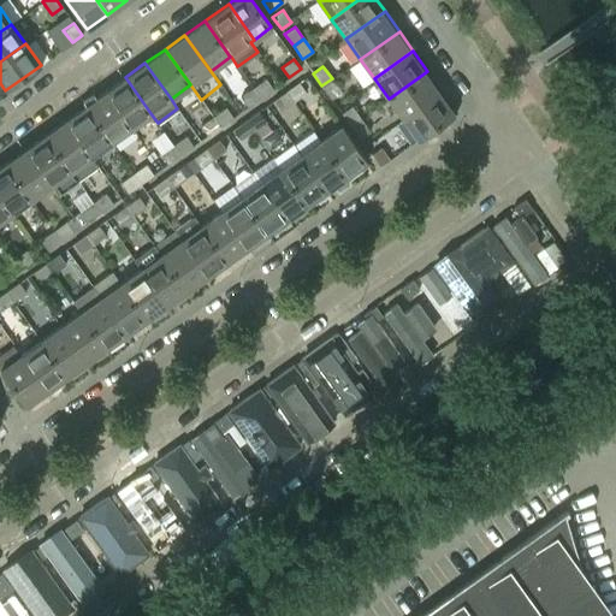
[(403,119),(442,90),(427,71),(389,99),(403,119)]
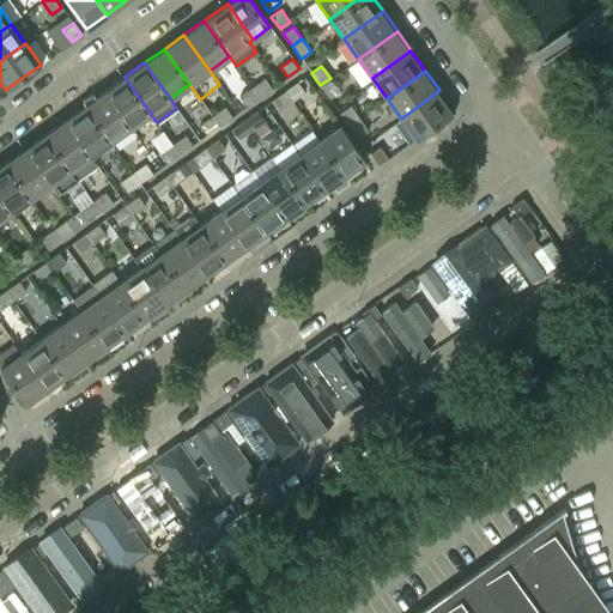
[(150,113),(125,77),(104,91),(129,127),(150,113)]
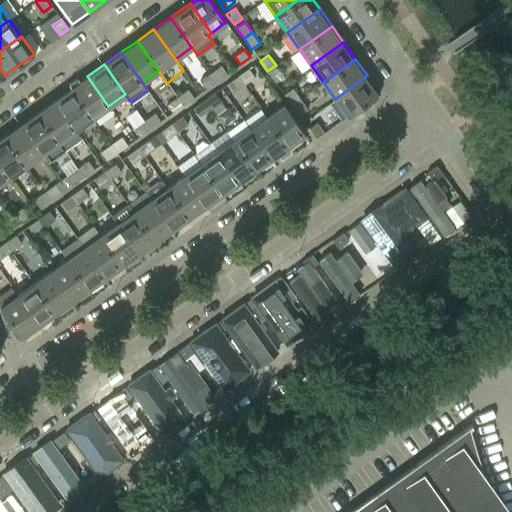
[(226,74),(220,65),(210,73),(216,81),(226,74)]
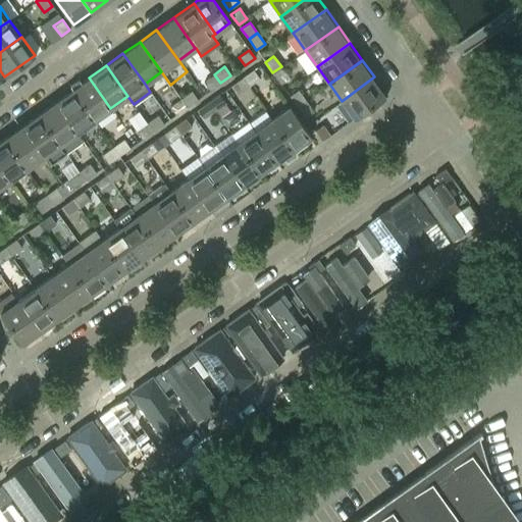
[(289,77),(281,66),(272,72),(280,84),(289,77)]
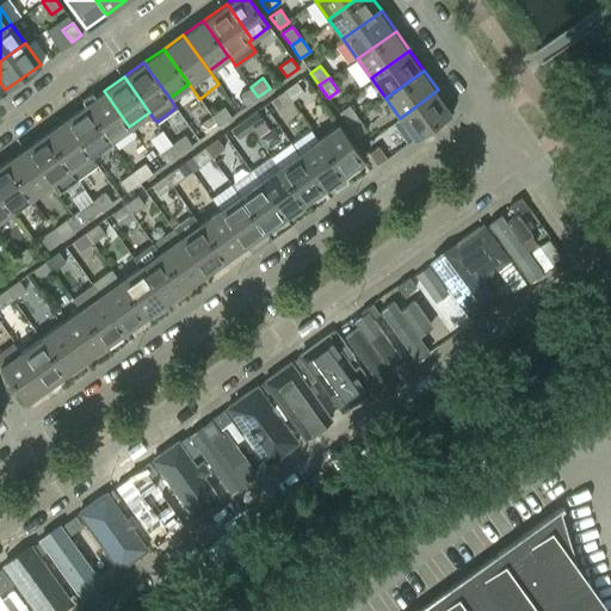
[(303,92),(296,81),(283,91),(290,100),(303,92)]
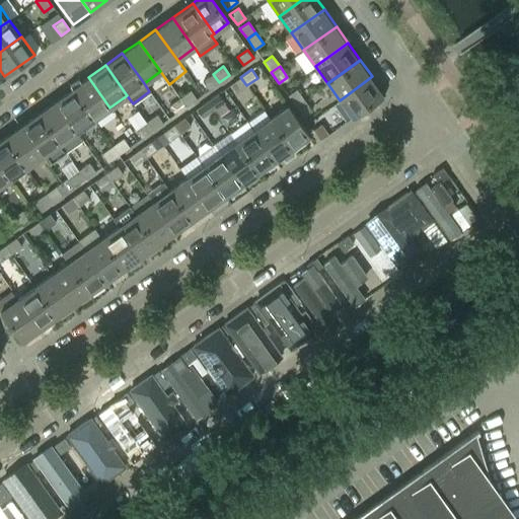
[(219,82),(213,74),(202,81),(208,90),(219,82)]
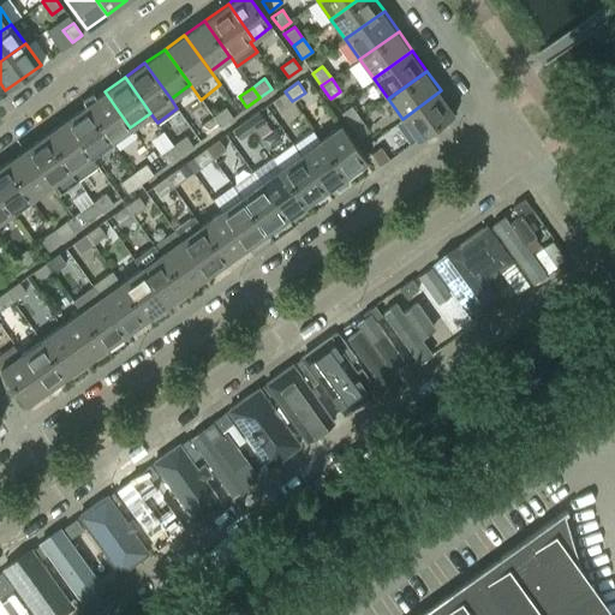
[(417,139),(457,112),(441,90),(402,119),(417,139)]
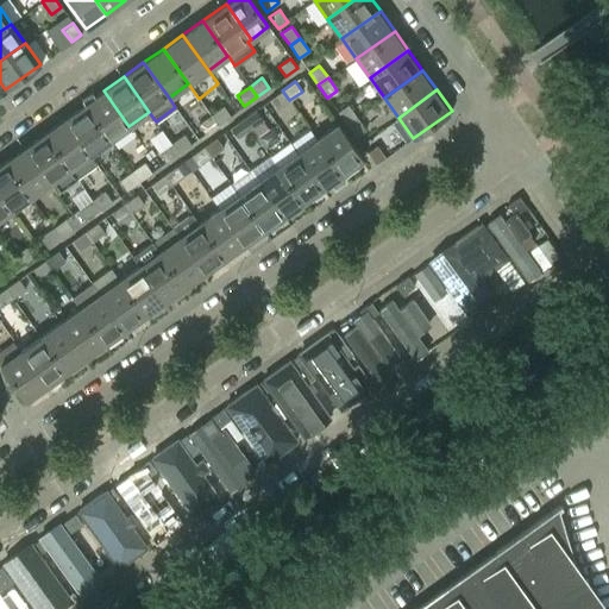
[(129,126),(104,90),(83,105),(110,140),(129,126)]
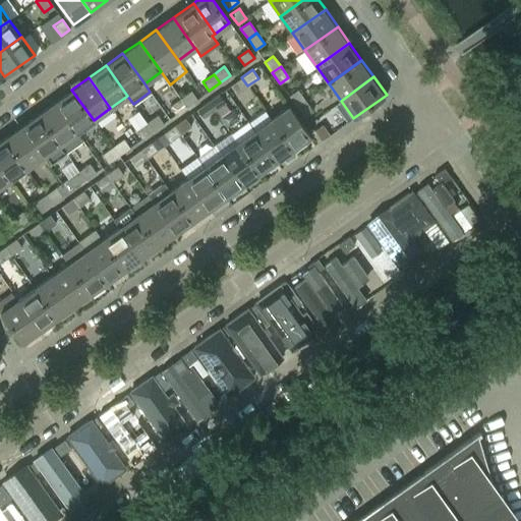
[(247,85),(241,77),(231,84),(237,94),(247,85)]
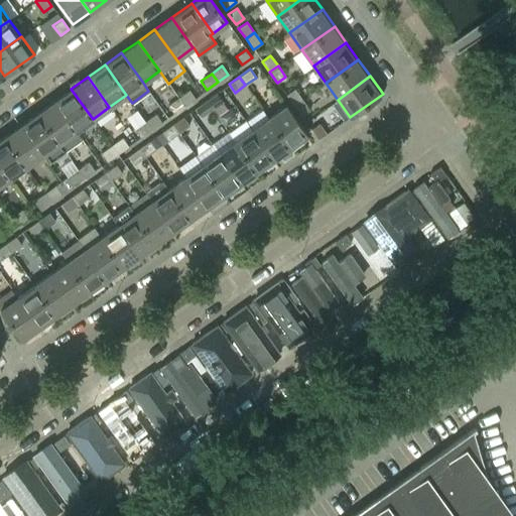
[(93,119),(71,89),(54,101),(76,131),(93,119)]
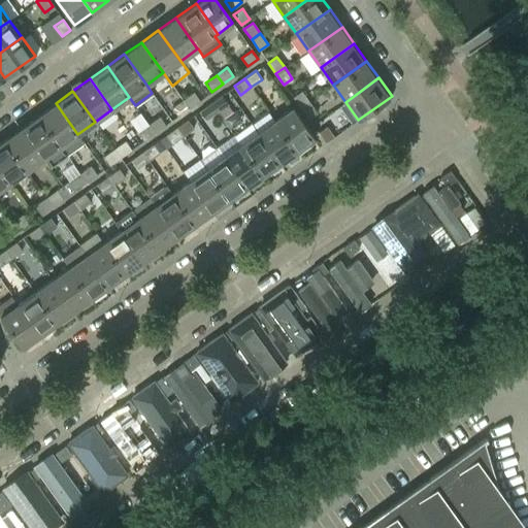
[(309,101),(301,91),(293,97),(300,107),(309,101)]
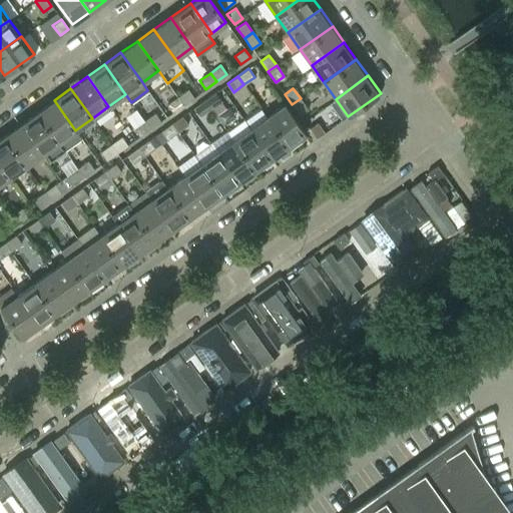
[(193,97),(187,89),(177,97),(183,105),(193,97)]
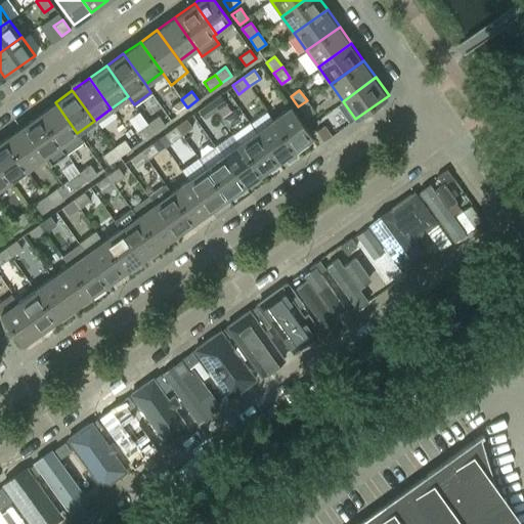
[(225,103),(219,94),(209,102),(215,111),(225,103)]
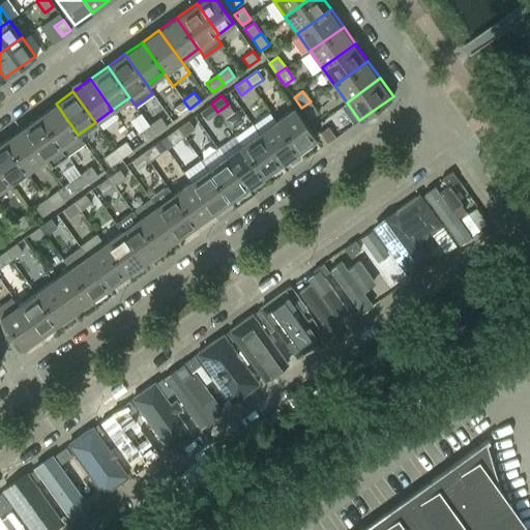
[(189,109),(183,100),(172,108),(178,116),(189,109)]
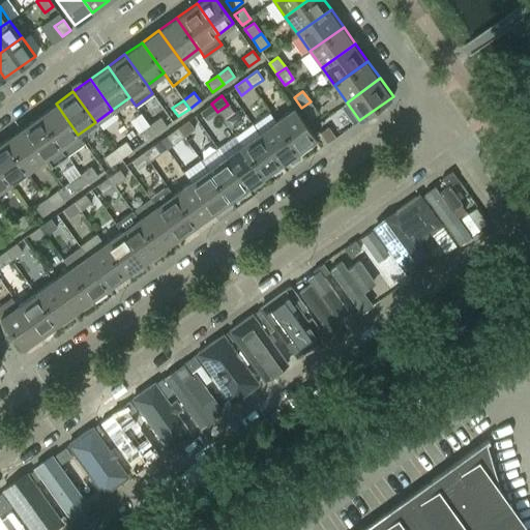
[(318,113),(311,101),(301,108),(310,119),(318,113)]
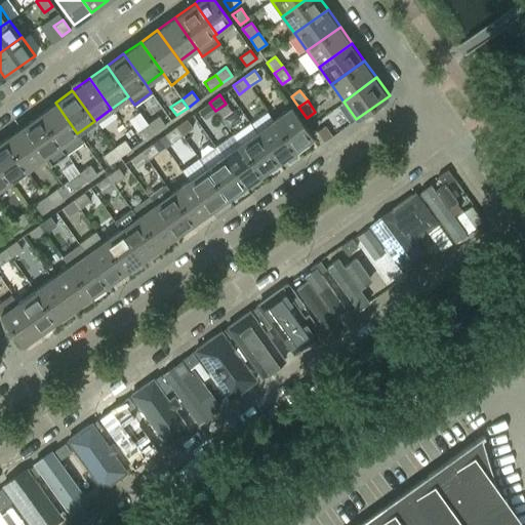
[(83,142),(77,133),(55,103),(38,115),(66,154),(83,142)]
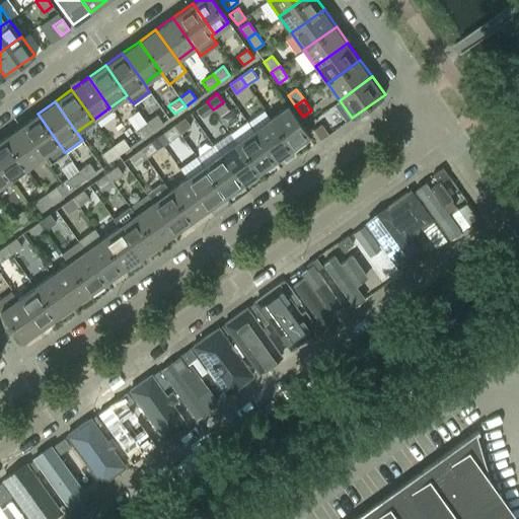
[(213,109),(207,101),(196,108),(203,118),(213,109)]
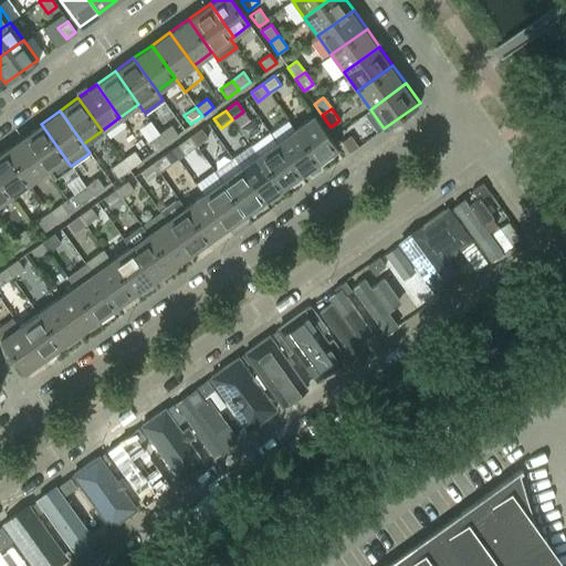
[(337,148),(313,115),(294,128),(317,161),(337,148)]
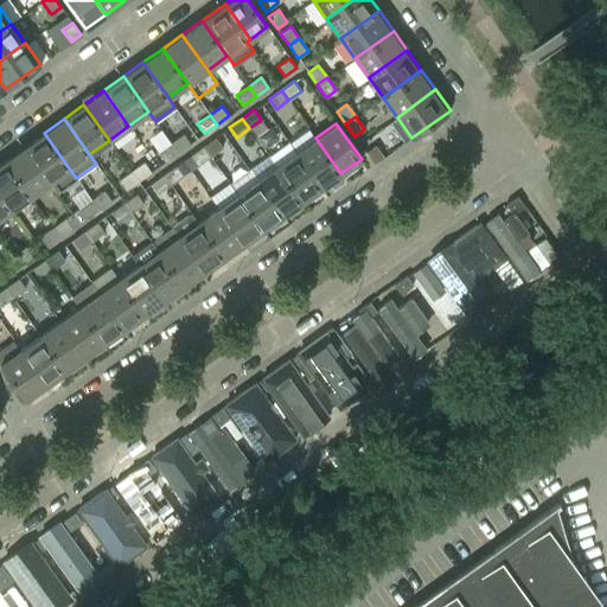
[(340,173),(315,138),(307,127),(288,141),(321,187),(340,173)]
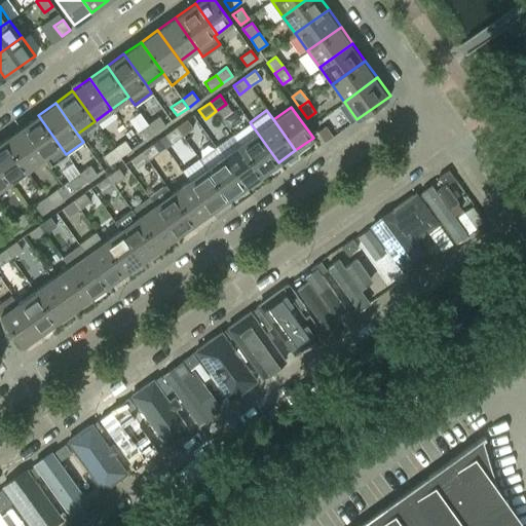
[(66,154),(38,115),(21,127),(43,158),(49,166),(66,154)]
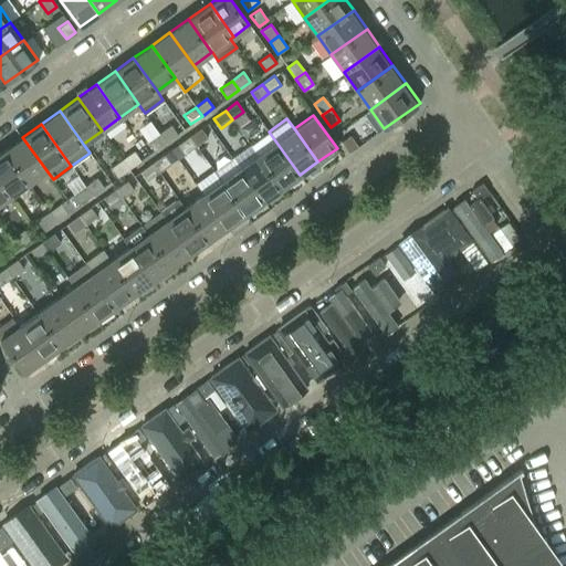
[(177,134),(170,125),(159,133),(166,143),(177,134)]
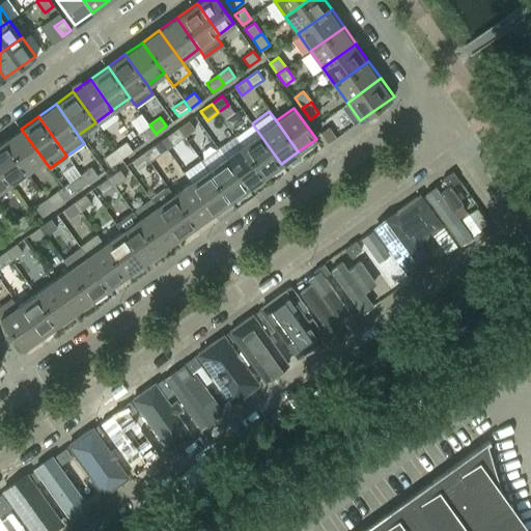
[(194,129),(188,120),(177,128),(184,137),(194,129)]
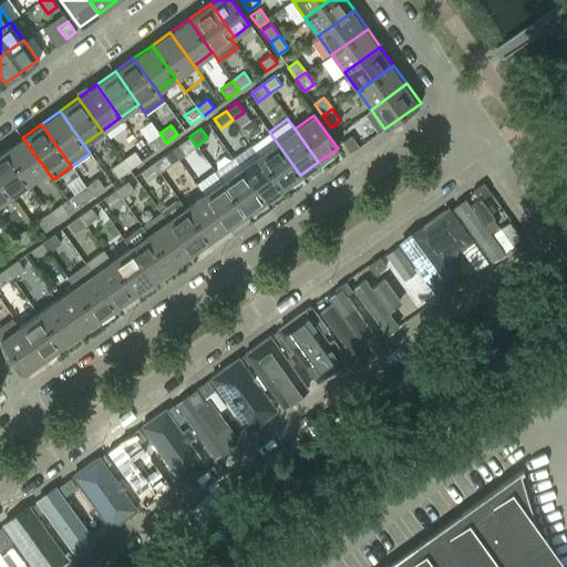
[(300,175),(269,132),(250,145),(281,188),(300,175)]
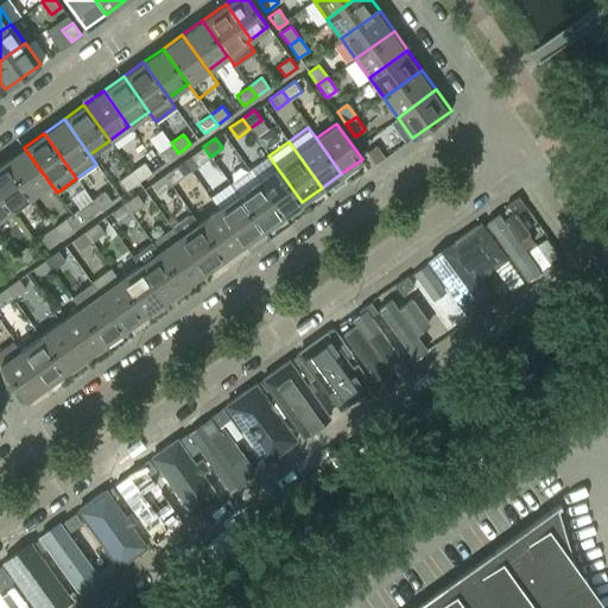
[(178,153),(171,143),(158,152),(165,162),(178,153)]
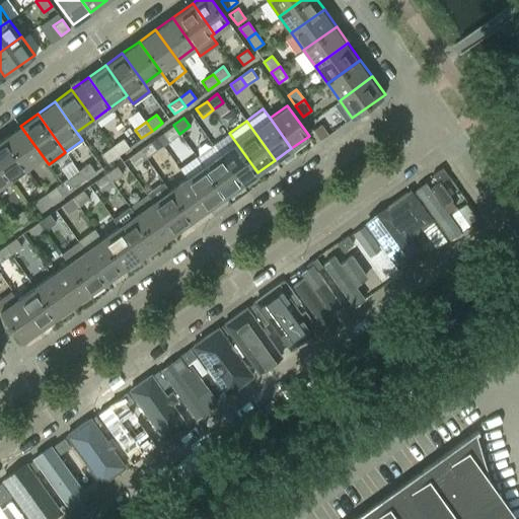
[(328,135),(320,124),(312,130),(319,141),(328,135)]
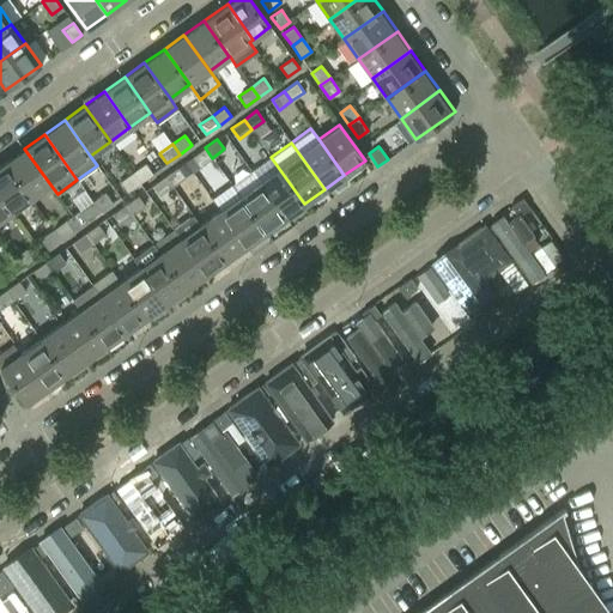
[(212,158),(205,147),(192,157),(199,167),(212,158)]
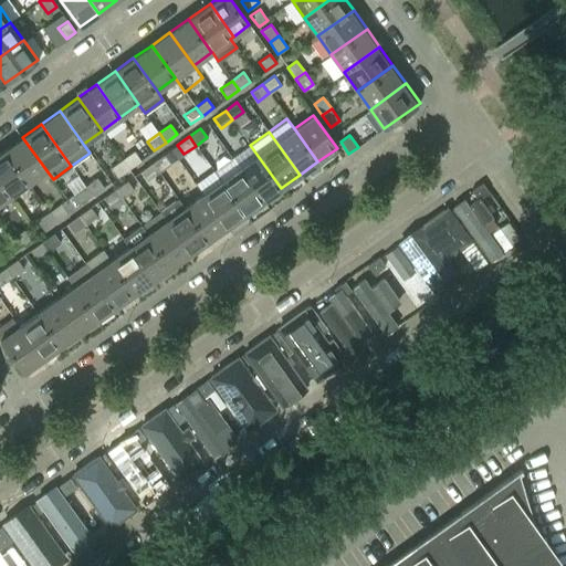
[(46,170),(22,137),(4,150),(28,184),(46,170)]
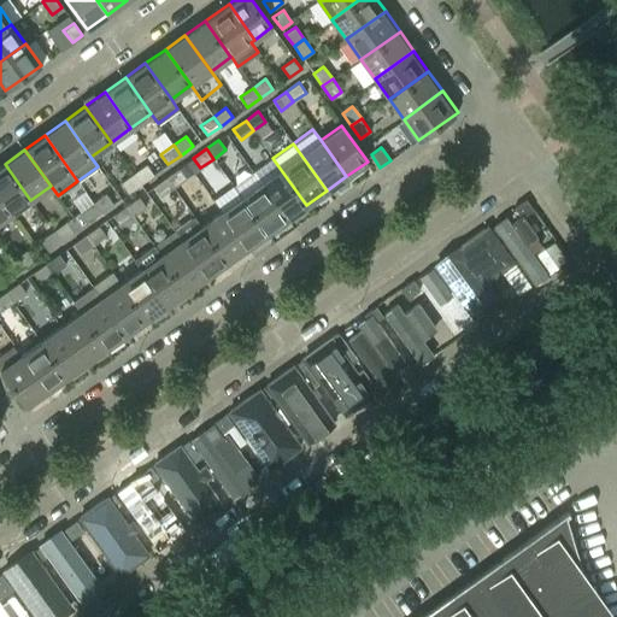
[(306,205),(272,158),(253,172),(287,219),(306,205)]
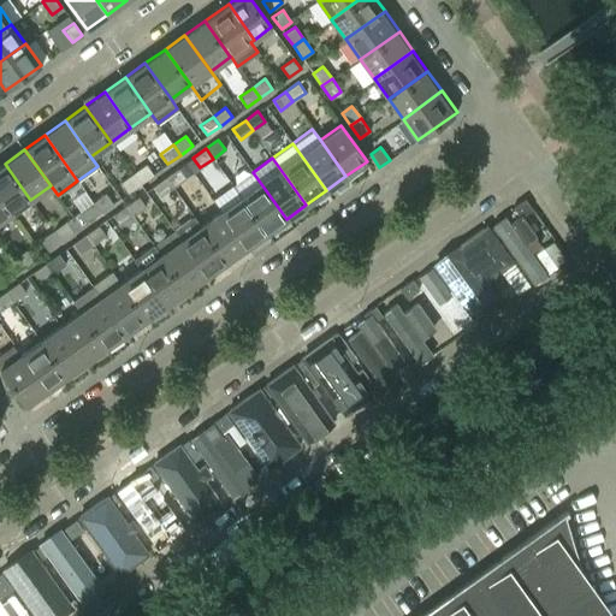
[(30,200),(5,164),(0,166),(0,199),(10,213),(30,200)]
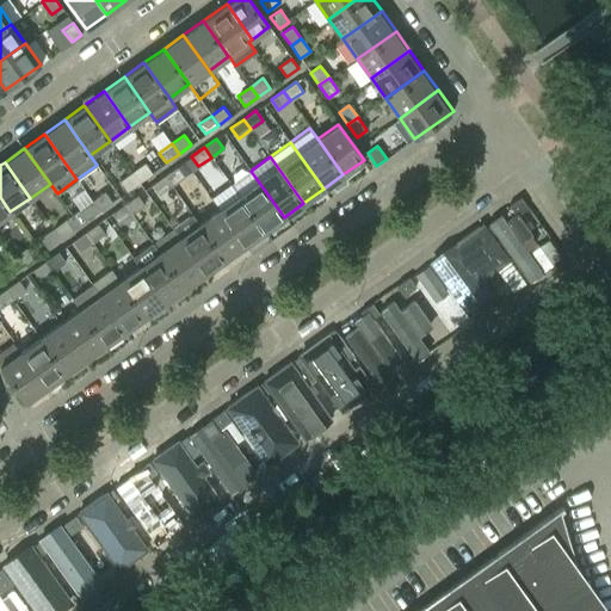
[(152,173),(144,162),(131,172),(139,181),(152,173)]
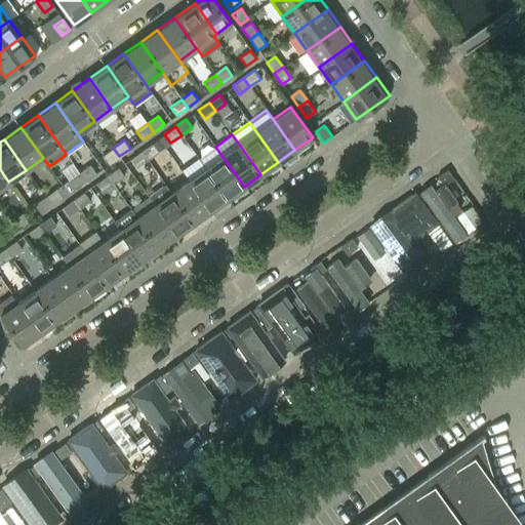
[(158,152),(152,144),(142,151),(148,159),(158,152)]
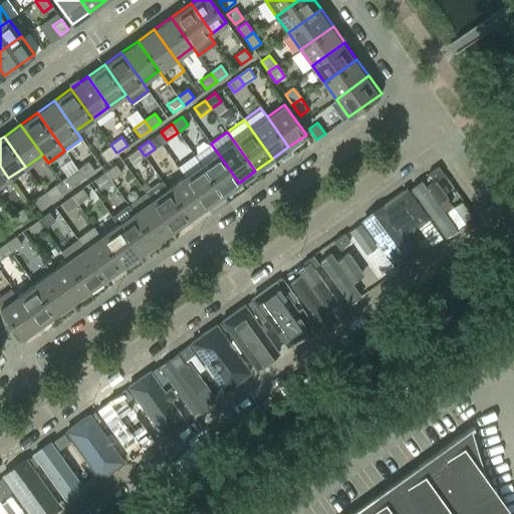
[(239,183),(211,144),(194,156),(201,165),(222,195),(239,183)]
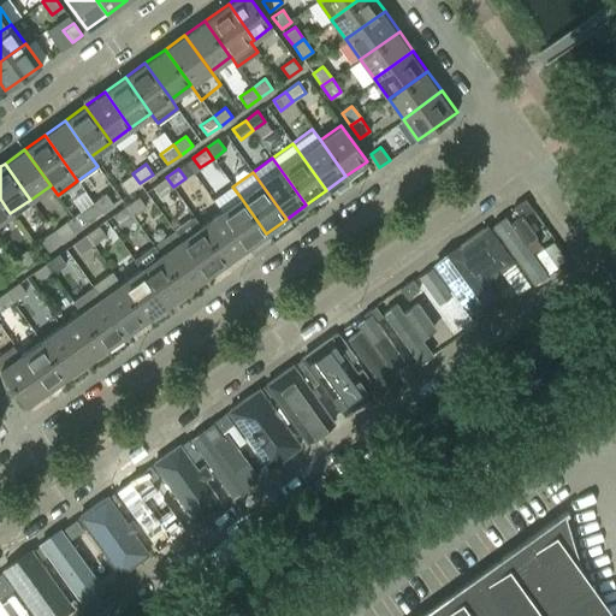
[(140,183),(132,173),(120,182),(128,193),(140,183)]
